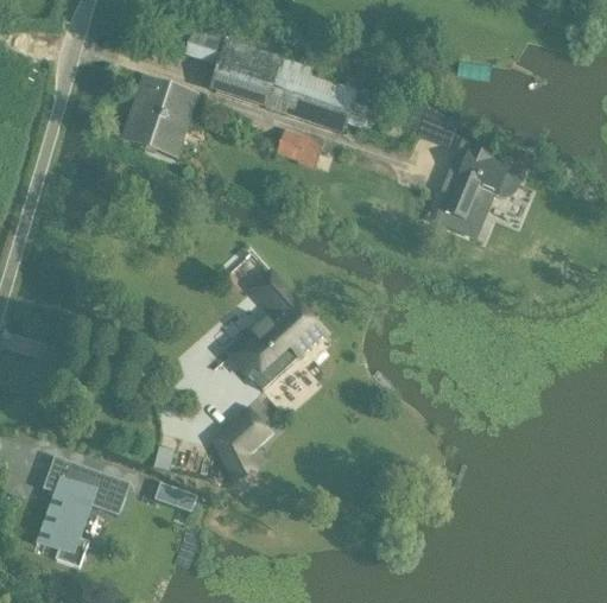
[(360,127),(371,96),(285,68),(288,61),(278,58),(278,57),(225,40),(226,36),(194,25),(184,54),(216,63),(209,86),(214,90),(341,132),(345,122),(360,127)]
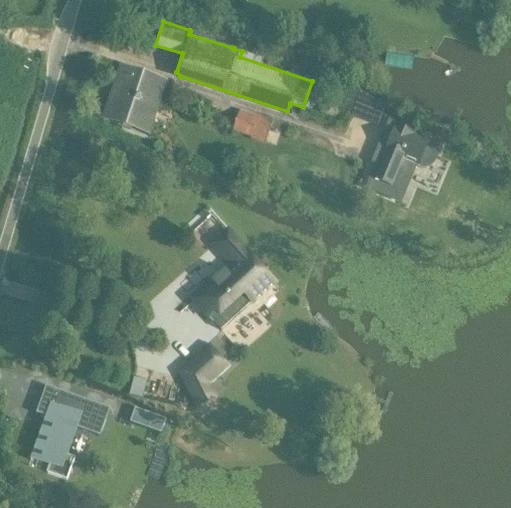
[(150,128),(166,80),(118,64),(102,112),(150,128)]
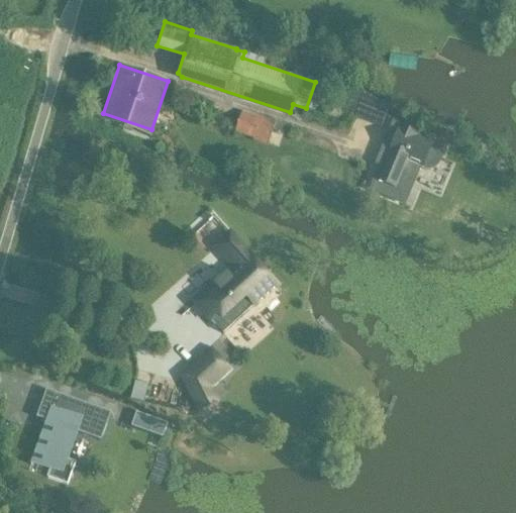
[(353,87),(344,108),(357,113),(366,92),(353,87)]
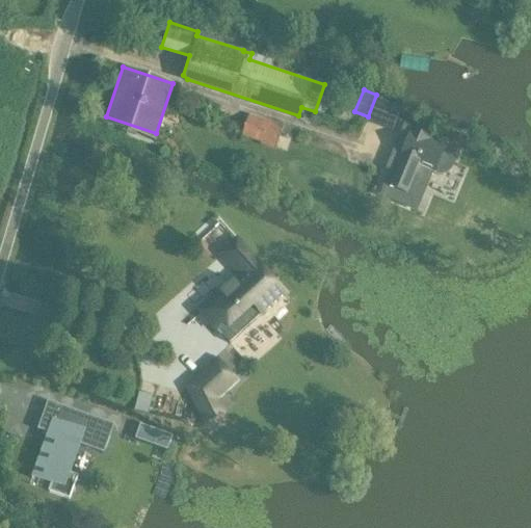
[(272,146),(279,126),(247,115),(242,133),(261,139),(260,141),(272,146)]
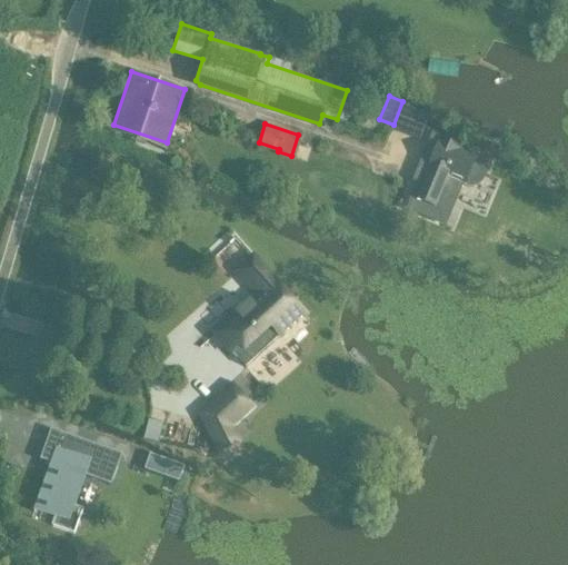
[(424,155),(415,175),(422,178),(415,197),(434,205),(445,178),(460,185),(464,186),(467,186),(470,186),(474,185),(477,182),(480,180),(482,178),(484,175),(485,171),(485,168),(485,165),(484,161),(482,158),(480,156),(477,154),(474,151),(439,137),(431,158),(424,155)]
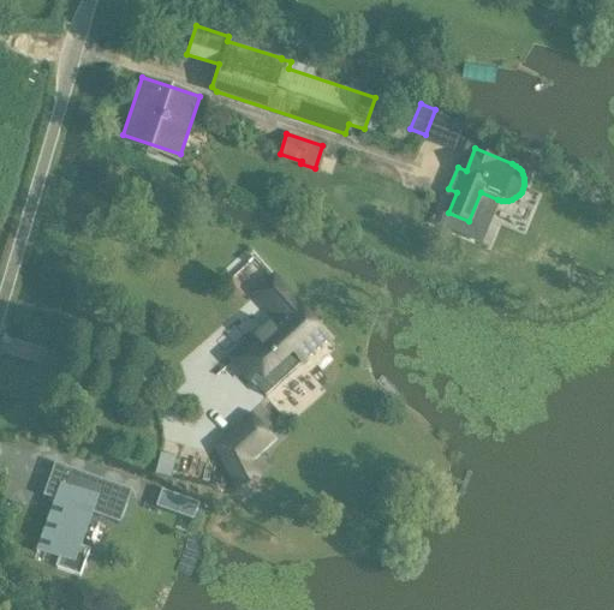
[(252,336),(230,357),(263,394),(327,338),(273,276),(256,291),(278,315),(268,323),(269,326),(255,339),(252,336)]
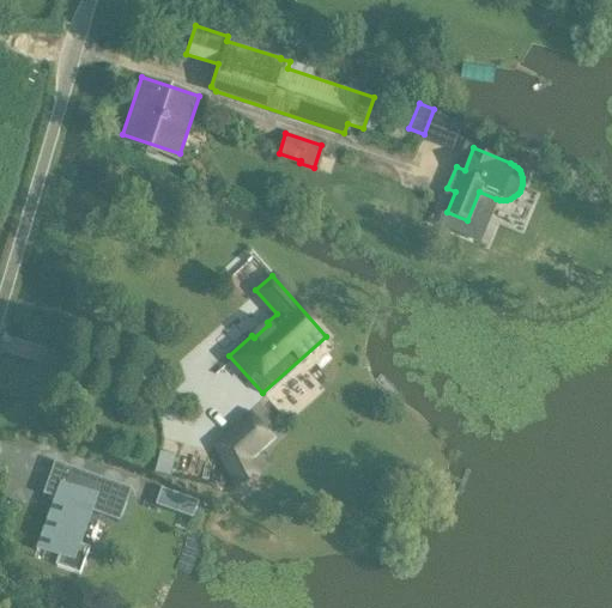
[(249,411),(213,443),(234,484),(256,473),(247,456),(271,435),(249,411)]
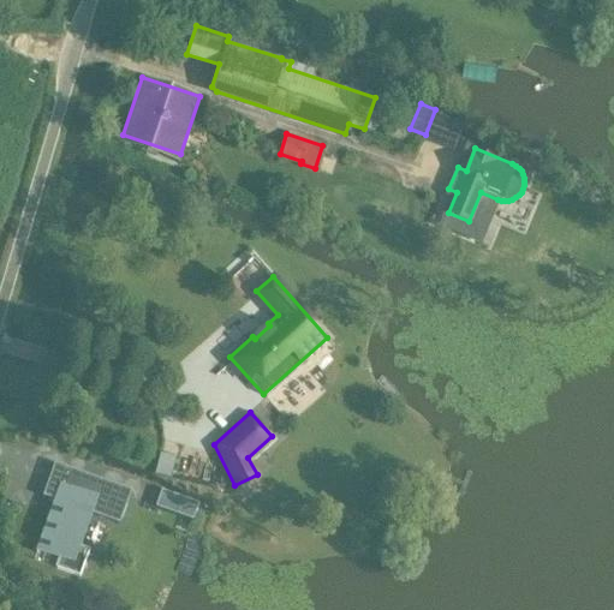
[(160,450),(154,472),(170,476),(176,455),(160,450)]
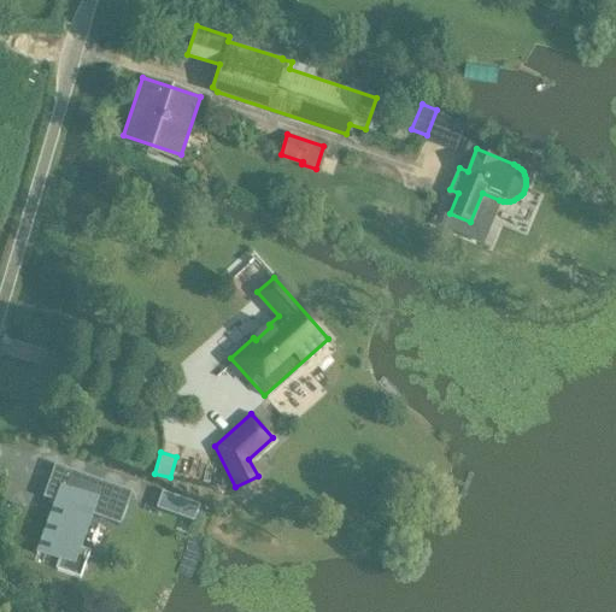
[(53,500),(36,547),(60,555),(56,568),(78,576),(88,551),(75,546),(88,512),(119,523),(132,490),(115,484),(54,463),(42,495),(48,498),(50,494),(56,496),(53,500)]
